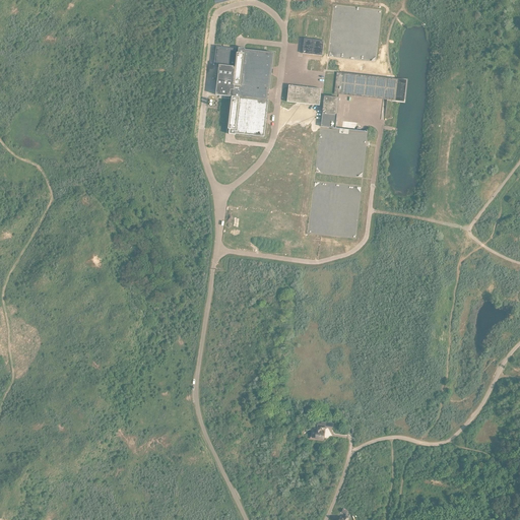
[(324,41),(304,39),(303,44),(302,53),(322,55),(323,47),(324,41)]
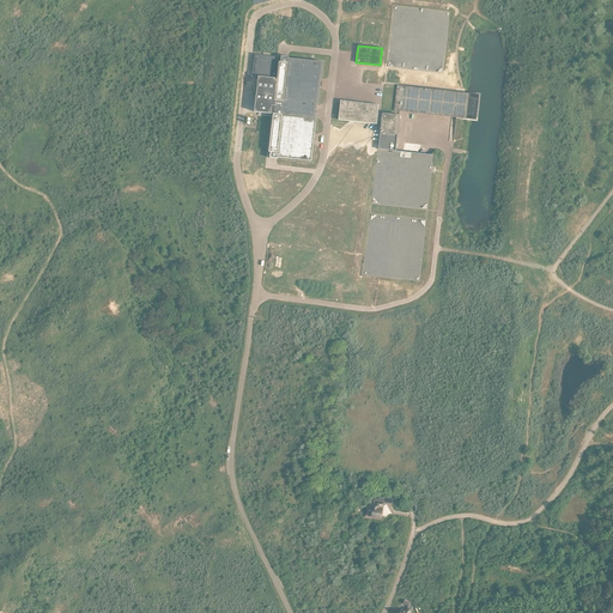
[(254,55),(252,77),(258,78),(254,111),(273,114),(268,152),(271,152),(269,158),(277,159),(277,157),(311,162),(314,141),(314,138),(316,117),(315,117),(316,105),(317,105),(322,62),(287,59),(289,56),(280,56),(280,62),(277,61),(278,58),(254,55)]
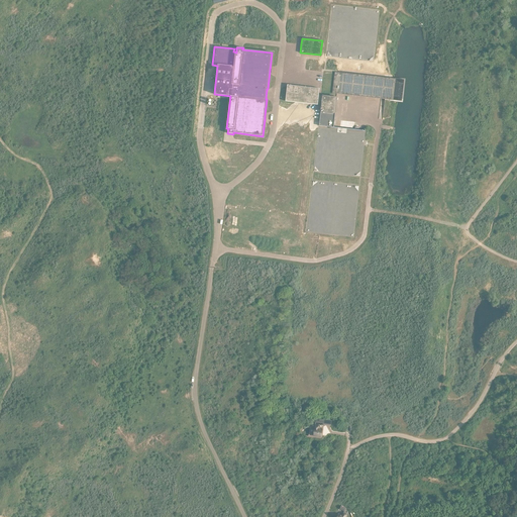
[(401,101),(404,79),(334,72),(332,93),(401,101)]
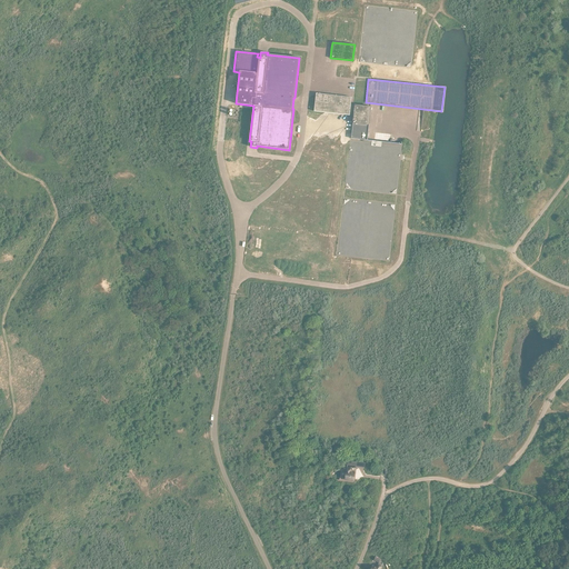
[(316,93),(313,111),(328,112),(349,115),(349,117),(352,118),(350,141),(351,141),(371,143),(371,146),(380,147),(380,145),(401,147),(402,139),(400,139),(399,143),(367,140),(370,106),(355,105),(350,105),(351,99),(351,97),(316,93)]
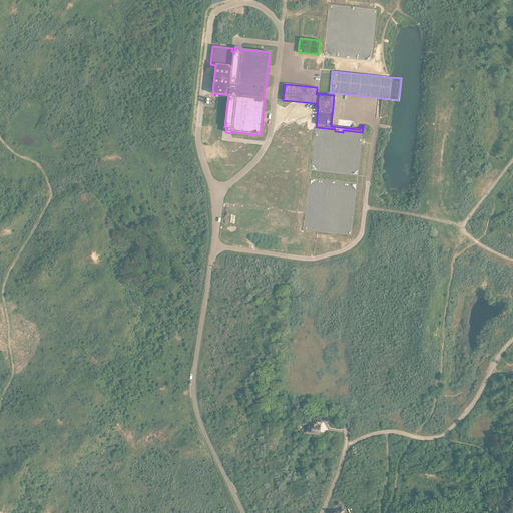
[(338,125),(351,126),(352,119),(339,117),(338,125)]
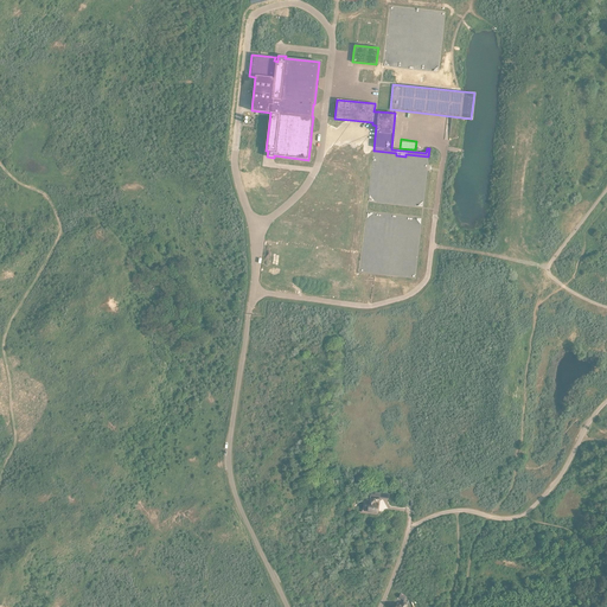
[(369,499),(368,512),(377,513),(378,504),(374,503),(375,500),(374,499),(374,498),(379,499),(379,494),(375,493),(374,497),(370,496),(370,499),(369,499)]
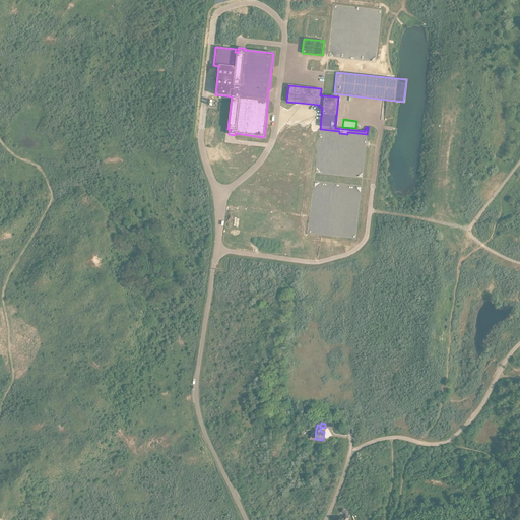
[(338,519),(347,519),(349,517),(348,517),(349,514),(346,513),(347,511),(342,509),(341,512),(345,514),(345,515),(344,515),(343,518),(340,517),(338,519)]
